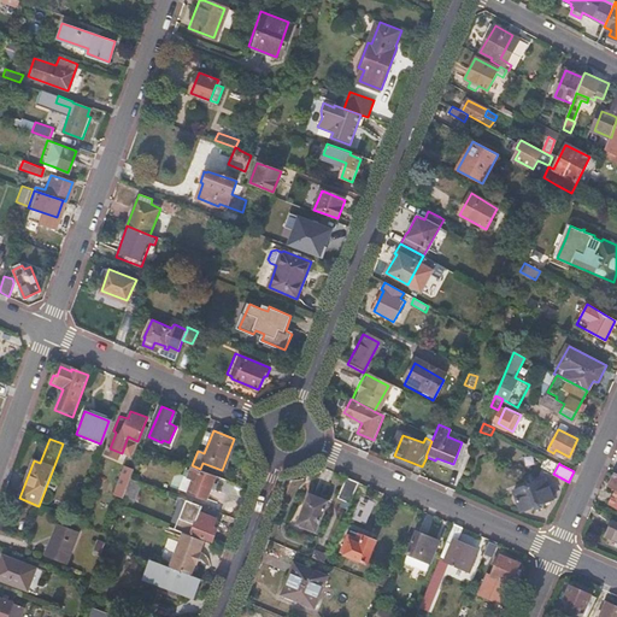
[(131,476),(134,468),(125,464),(115,492),(124,495),(130,476),(131,476)]
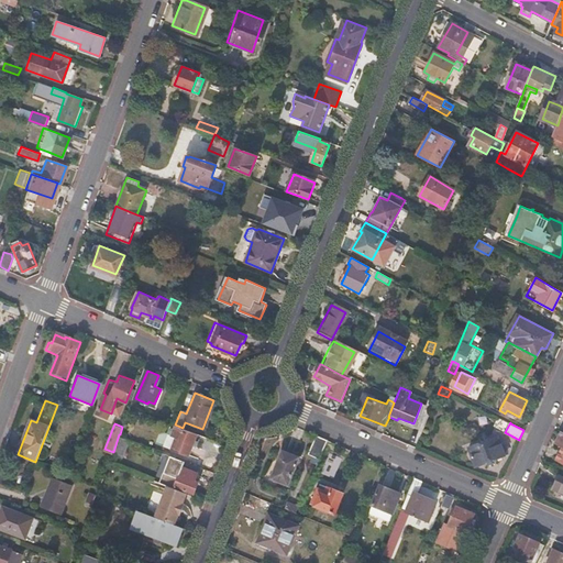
[(189,454),(197,433),(183,428),(175,424),(172,434),(176,435),(172,448),(189,454)]
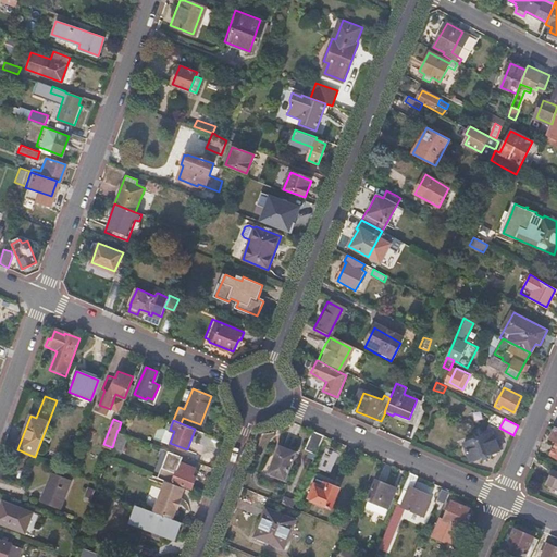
[(166,429),(162,441),(170,443),(174,431),(170,430),(166,429)]
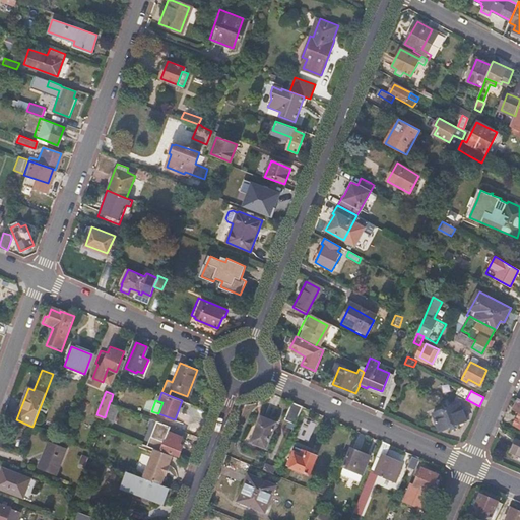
[(119,405),(110,401),(105,417),(113,420),(119,405)]
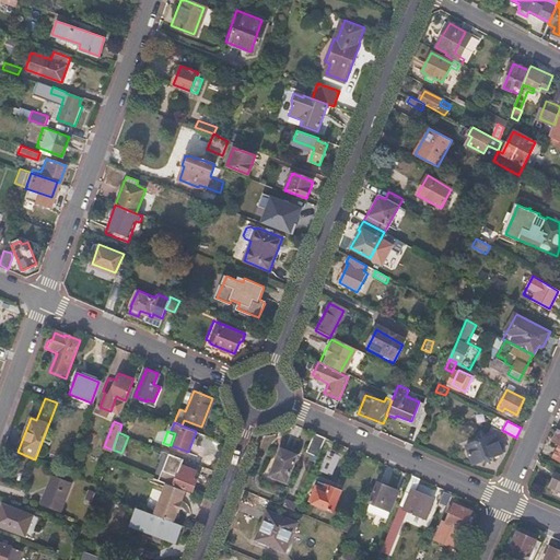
[(318,453),(324,438),(314,433),(306,452),(316,456),(318,453)]
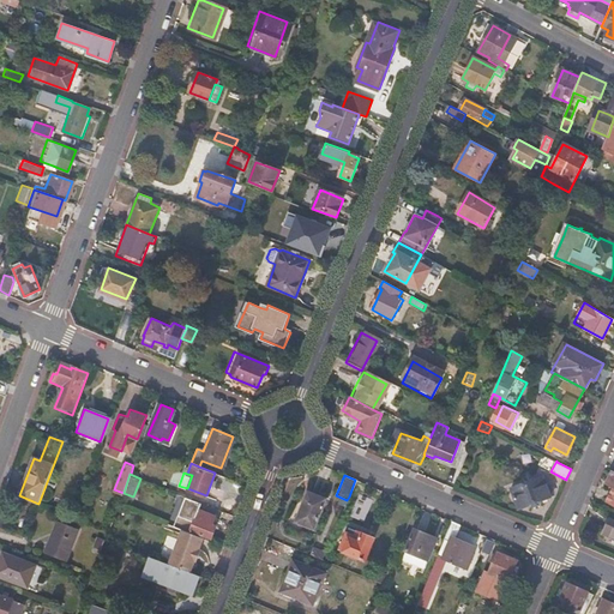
[(551,495),(541,475),(510,488),(518,509),(551,495)]
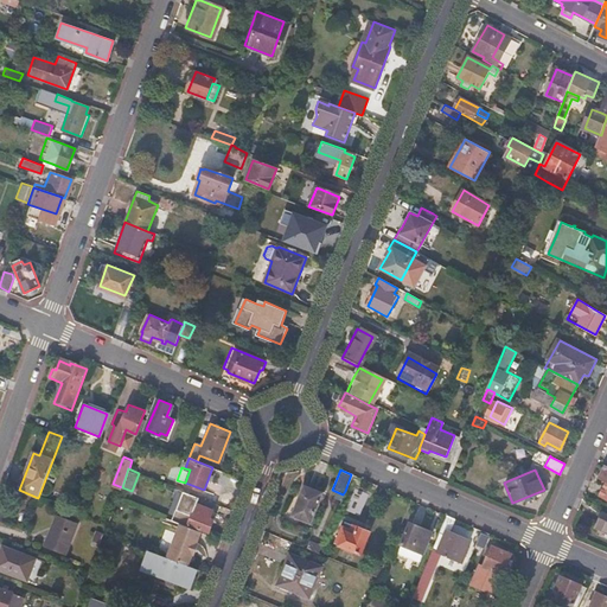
[(311,523),(323,492),(305,486),(293,516),(311,523)]
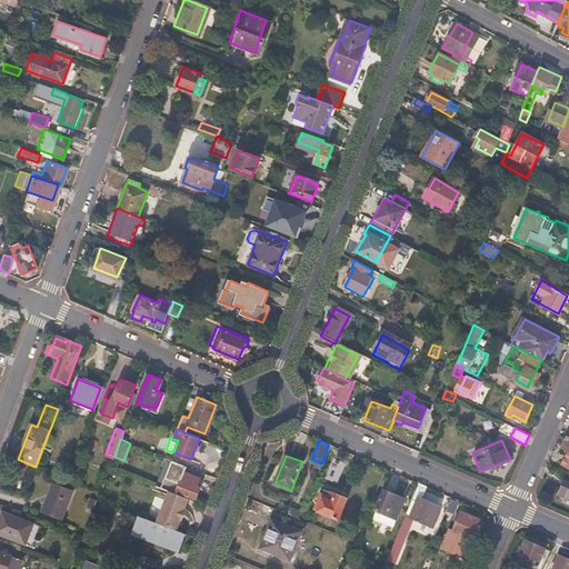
[(196,485),(201,471),(189,467),(171,459),(161,487),(170,489),(176,491),(176,489),(195,497),(199,486),(196,485)]
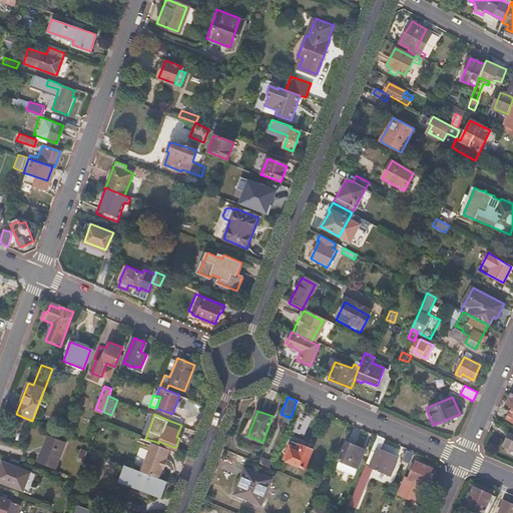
[(512,435),(508,434),(503,445),(512,448),(512,435)]
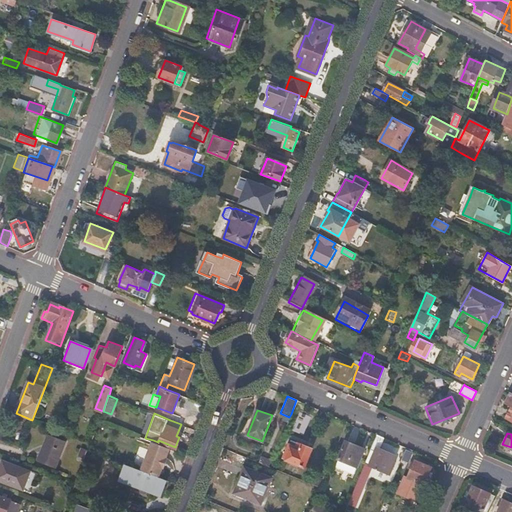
[(380,449),(384,438),(377,435),(376,435),(364,463),(371,466),(388,473),(395,455),(380,449)]
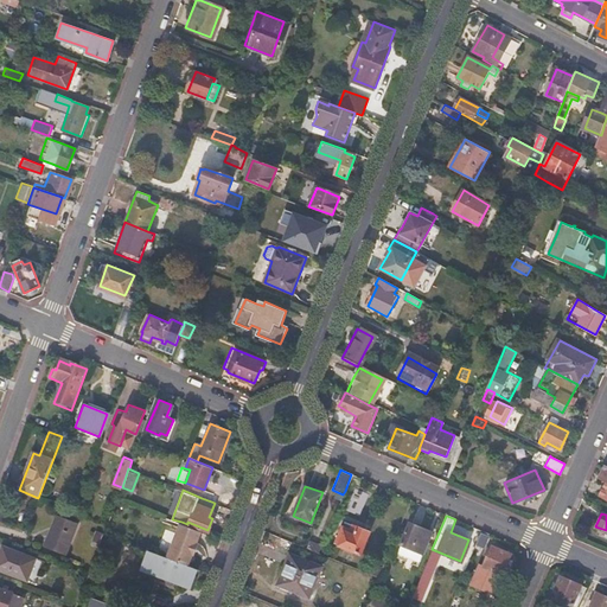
[(66,554),(76,524),(57,517),(46,547),(66,554)]
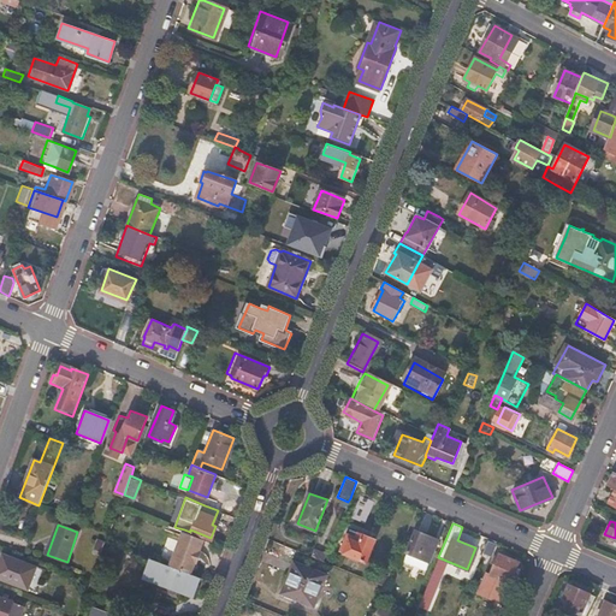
[(184,529),(170,566),(191,574),(196,562),(197,562),(202,550),(200,550),(205,538),(190,532),(184,529)]
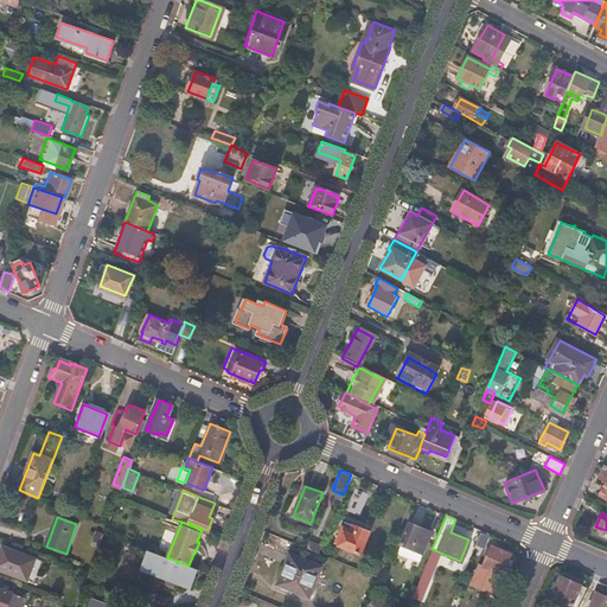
[(400,543),(422,553),(430,532),(409,523),(400,543)]
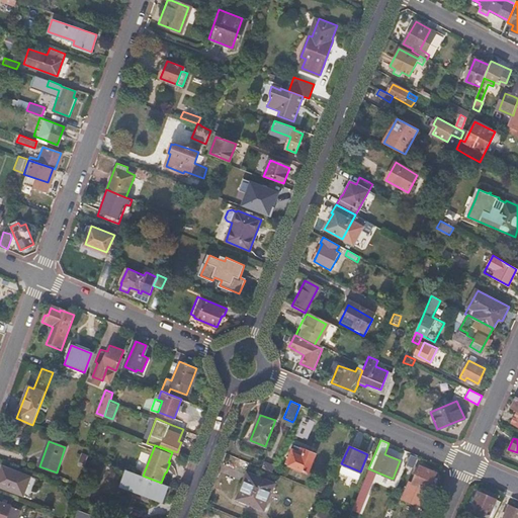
[(307,473),(315,454),(300,448),(298,453),(291,450),(285,464),(307,473)]
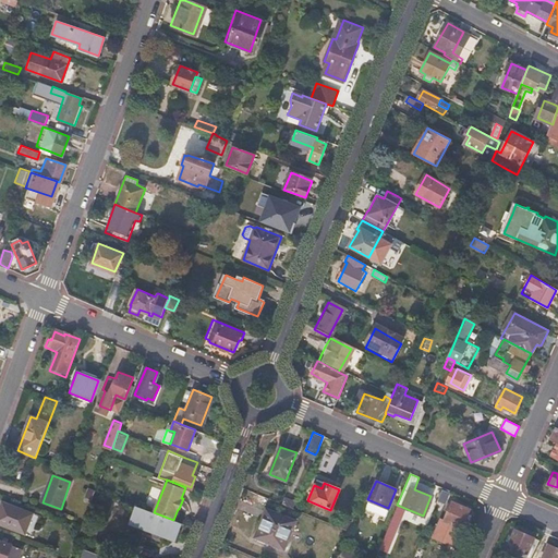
[(448,490),(441,487),(437,500),(443,502),(448,490)]
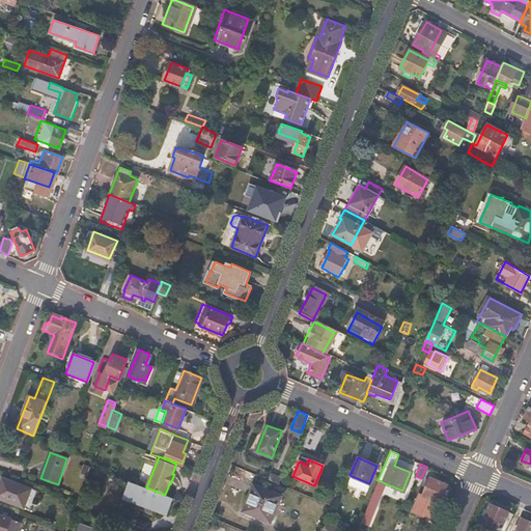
[(109,473),(91,466),(89,471),(100,475),(96,482),(104,486),(109,473)]
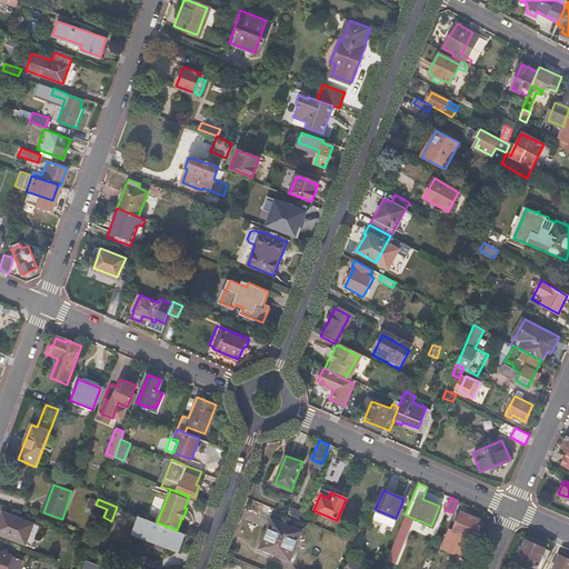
[(288,513),(299,518),(301,512),(291,507),(288,513)]
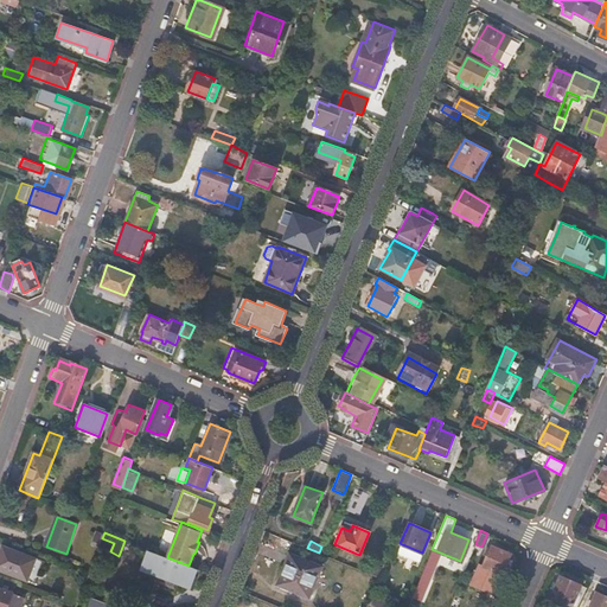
[(470,583),(490,593),(498,574),(502,575),(508,563),(504,562),(508,554),(490,545),(481,566),(478,564),(470,583)]
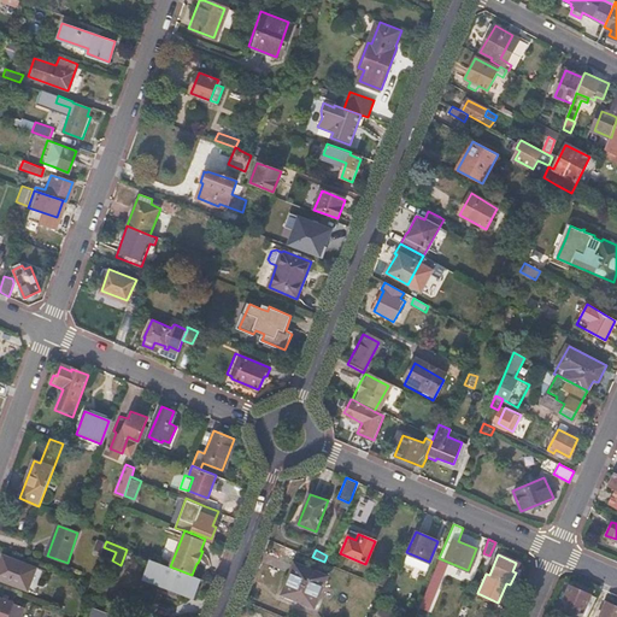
[(0,558),(0,579),(28,591),(37,566),(19,560),(18,563),(1,557),(0,558)]
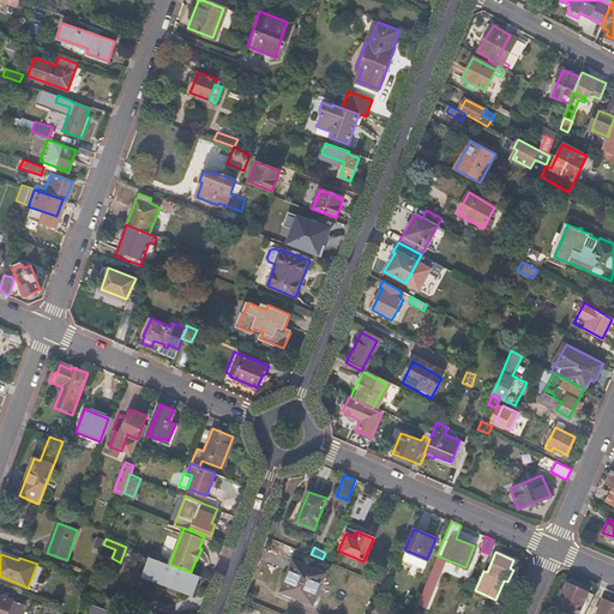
[(428,600),(445,559),(437,555),(420,596),(428,600)]
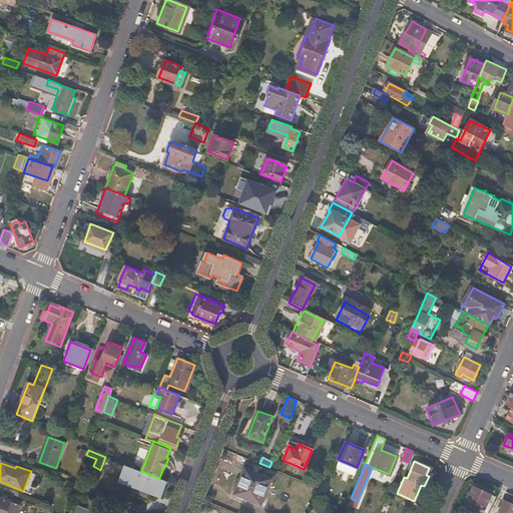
[(131,497),(140,473),(120,466),(112,489),(131,497)]
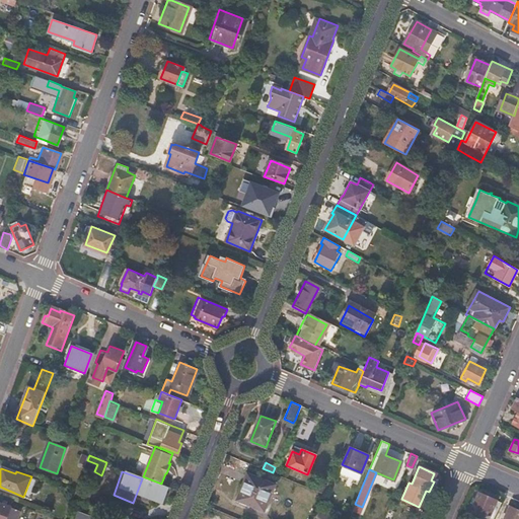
[(266,511),(277,485),(249,472),(238,499),(266,511)]
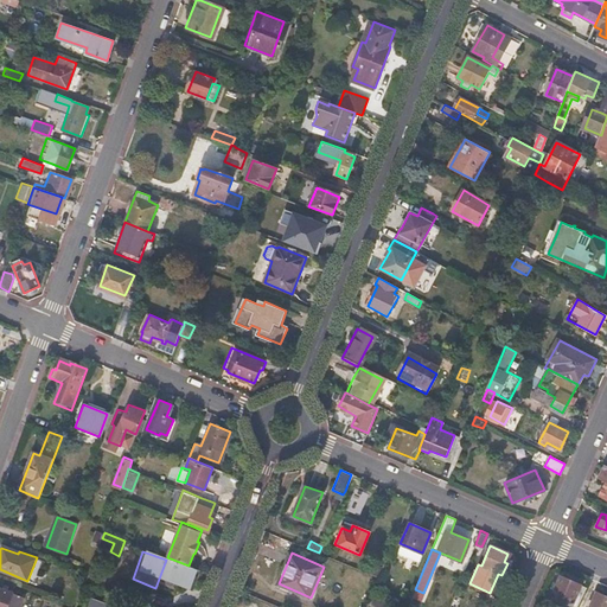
[(574,606),(575,606),(587,587),(560,574),(550,595),(574,606)]
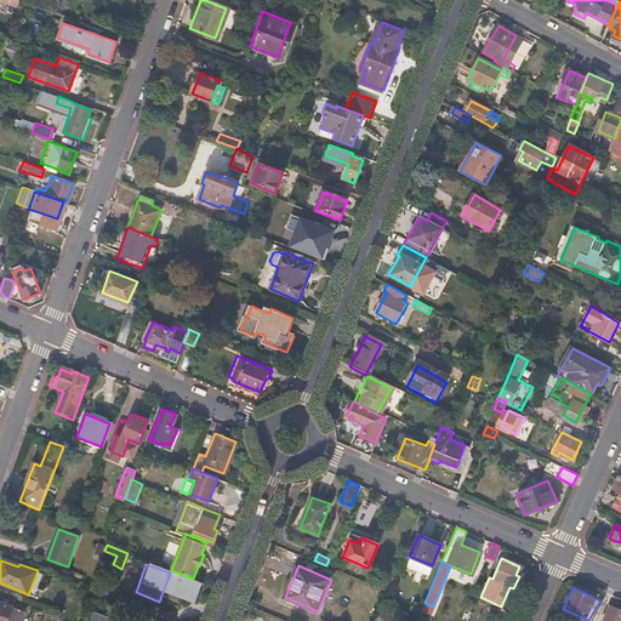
[(0,620),(20,620),(23,611),(0,602),(0,620)]
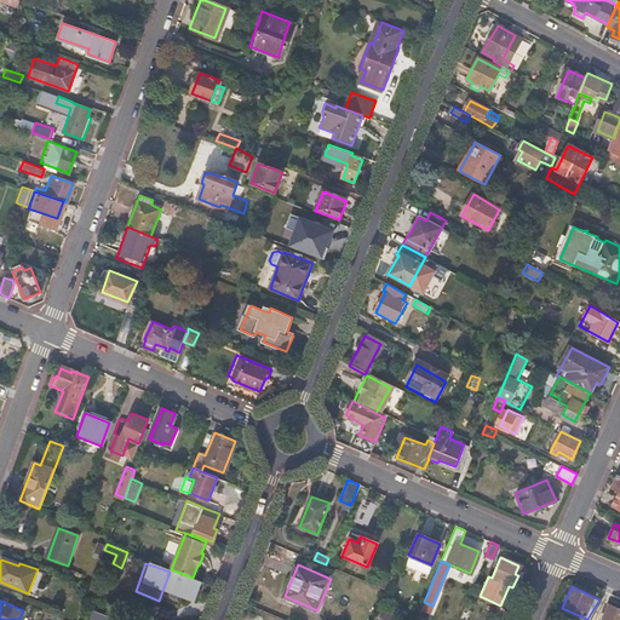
[(463,619),(469,608),(465,606),(458,619),(463,619)]
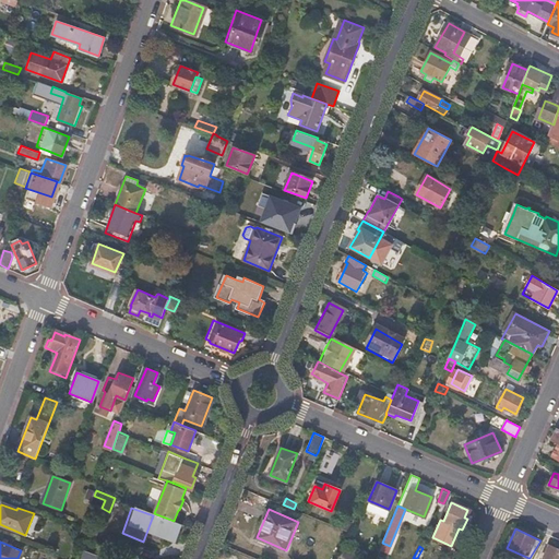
[(558,558),(558,549),(548,546),(542,558),(558,558)]
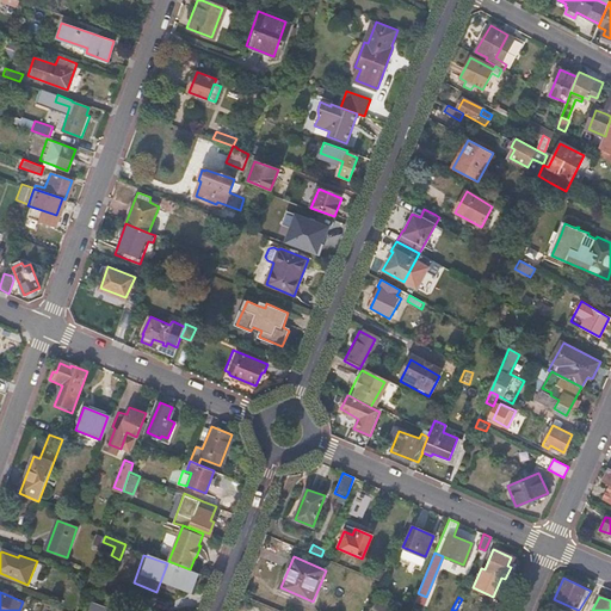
[(387,610),(389,606),(374,600),(370,610),(374,610),(387,610)]
